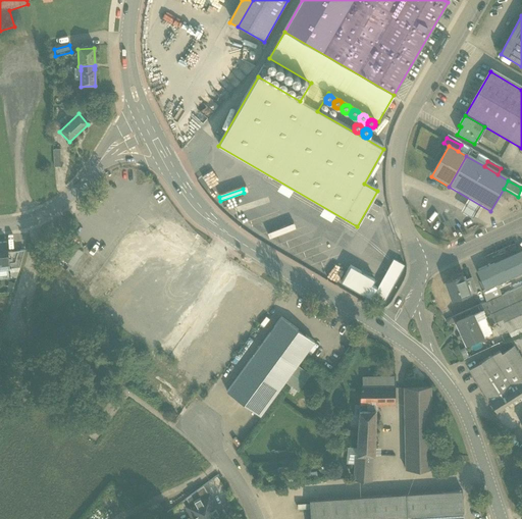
[(250,227),(275,220),(274,215),(249,222),(250,227)]
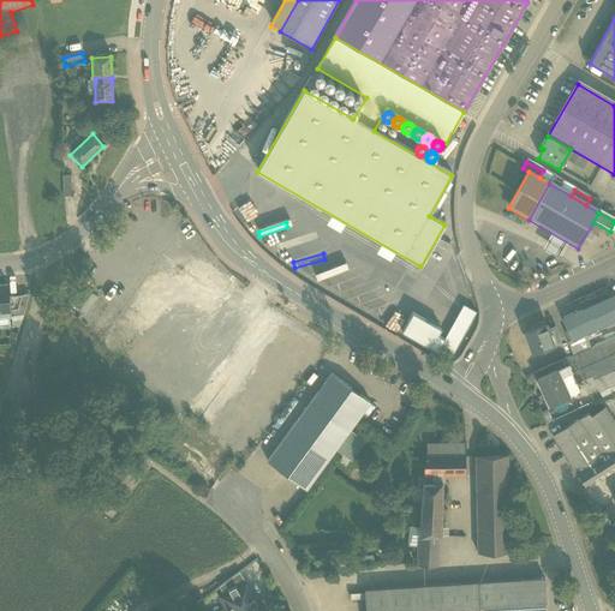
[(7,288),(0,288),(0,315),(11,315),(9,300),(7,288)]
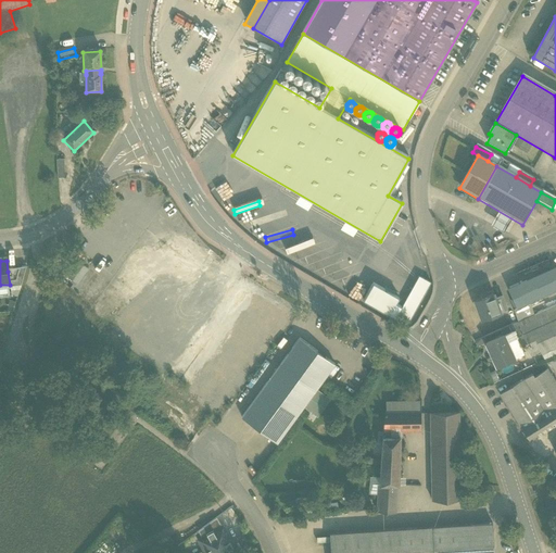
[(555,272),(555,268),(507,290),(512,301),(517,311),(530,305),(555,292),(555,272)]
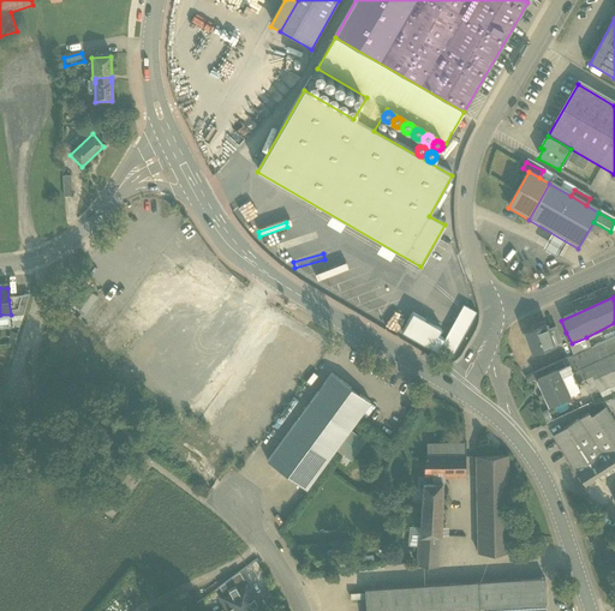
[(29,298),(9,300),(11,315),(11,319),(23,318),(29,298)]
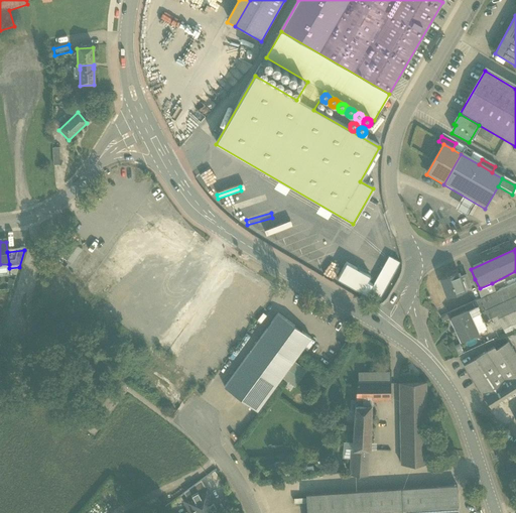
[(389,259),(367,297),(377,303),(399,264),(389,259)]
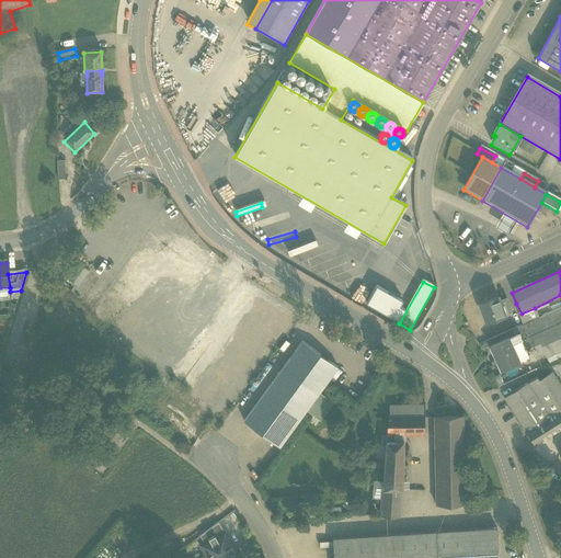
[(499,298),(479,305),(484,323),(504,317),(499,298)]
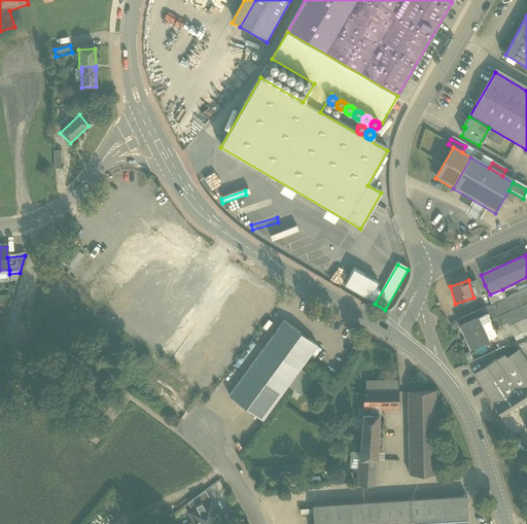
[(375,290),(364,284),(358,294),(369,301),(375,290)]
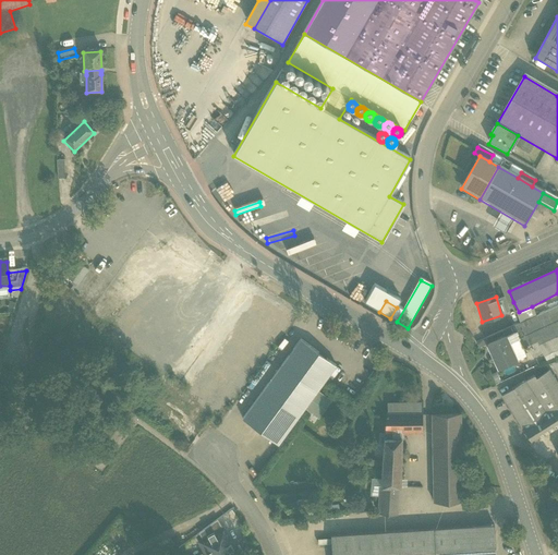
[(516,313),(514,314),(520,325),(535,318),(532,306),(519,312),(516,313)]
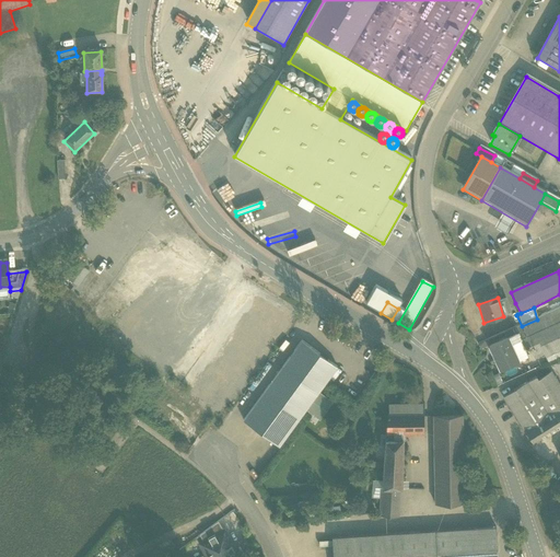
[(522,326),(514,329),(516,336),(559,316),(559,309),(537,320),(522,326)]
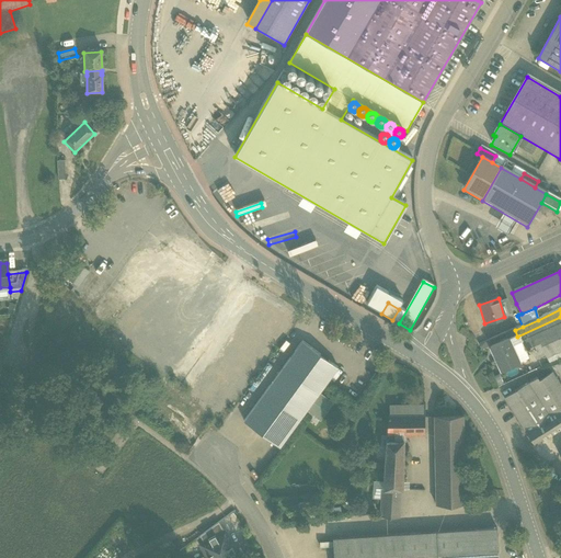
[(517,337),(528,361),(529,364),(545,357),(546,360),(560,352),(560,317),(517,337)]
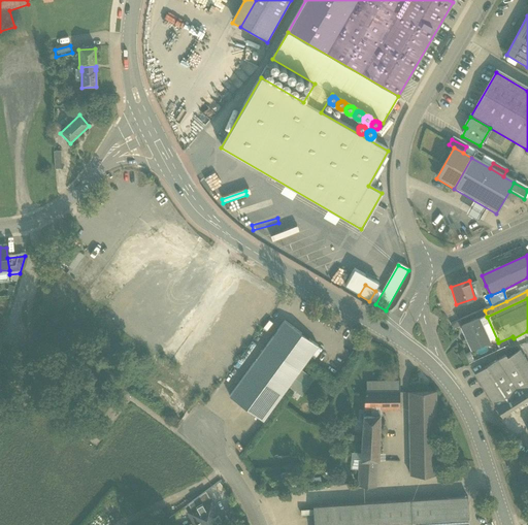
[(487,317),(461,328),(471,351),(497,339),(487,317)]
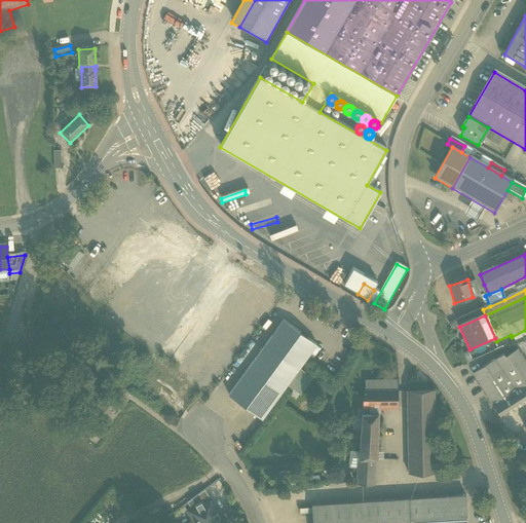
[(283,323),(228,397),(262,421),(287,387),(300,370),(316,346),(283,323)]
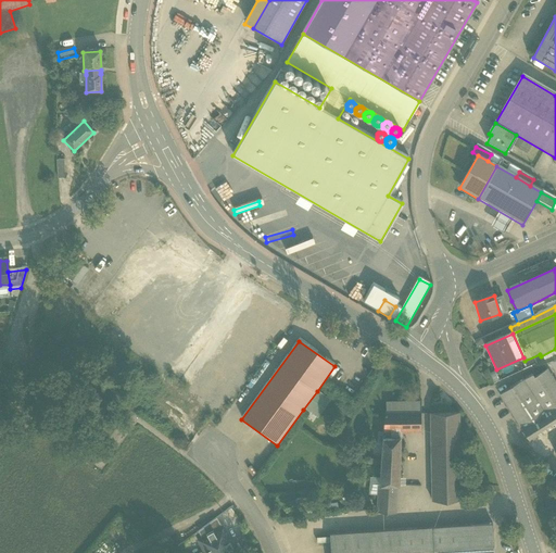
[(555,349),(541,356),(544,363),(555,356),(555,349)]
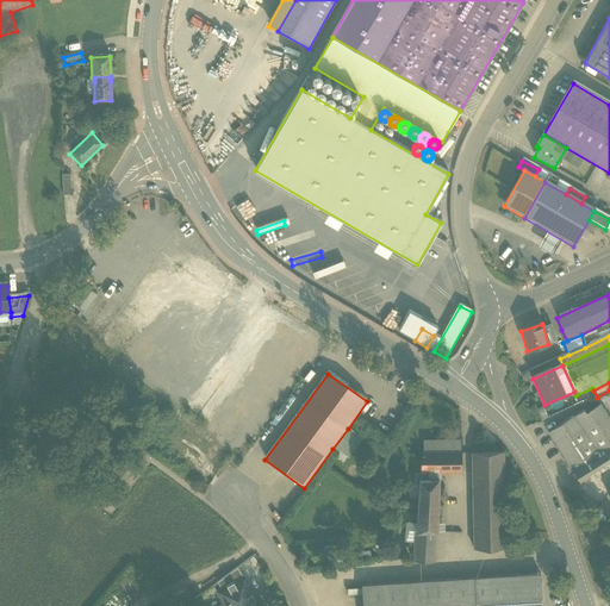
[(609,445),(609,424),(599,407),(586,416),(584,412),(574,418),(597,454),(609,445)]
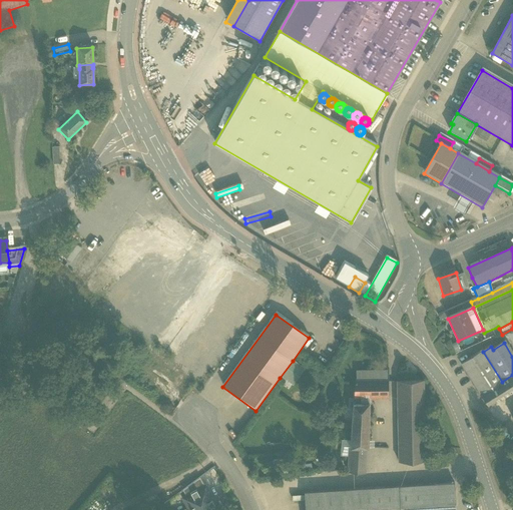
[(483,352),(461,366),(480,396),(502,382),(483,352)]
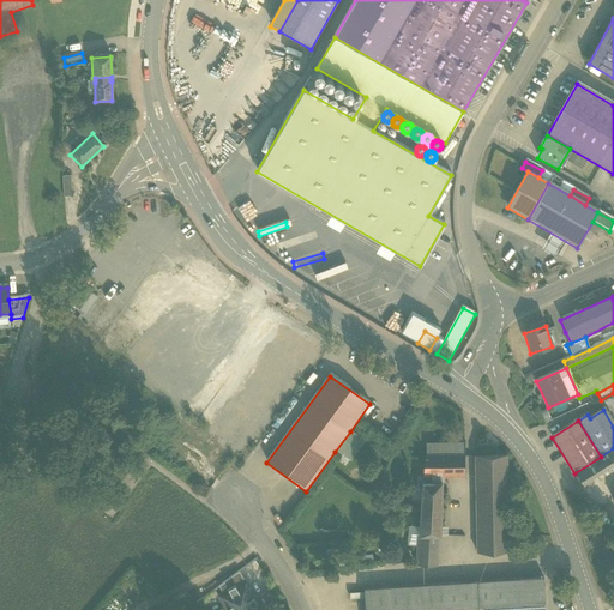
[(54,433),(49,429),(44,435),(50,439),(54,433)]
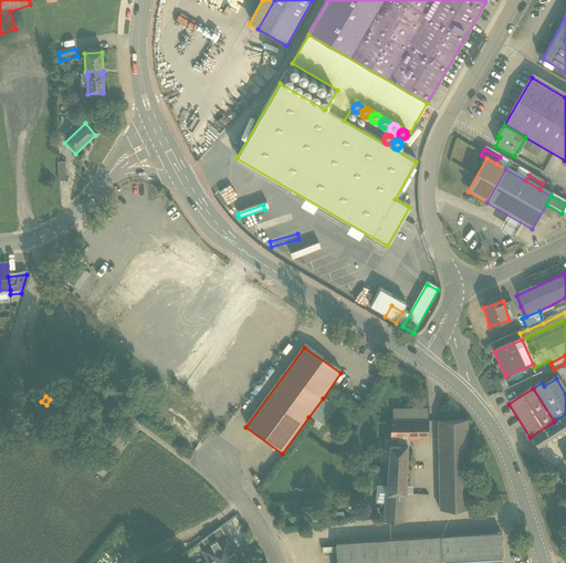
[(323,398),(308,417),(323,427),(336,408),(323,398)]
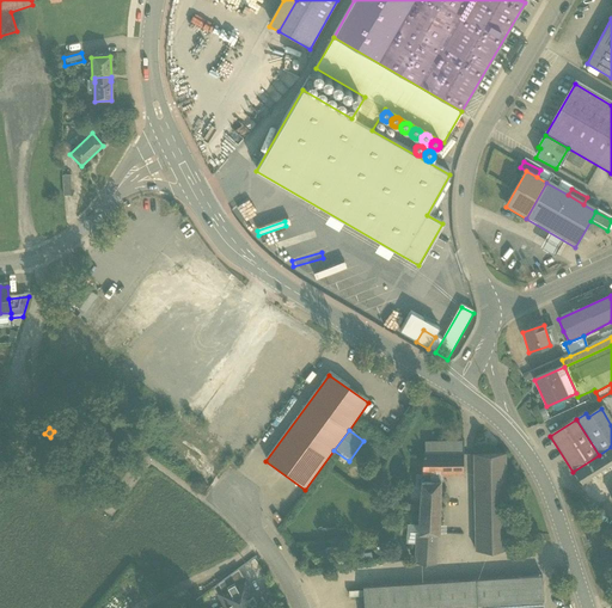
[(460,455),(460,446),(441,446),(441,455),(460,455)]
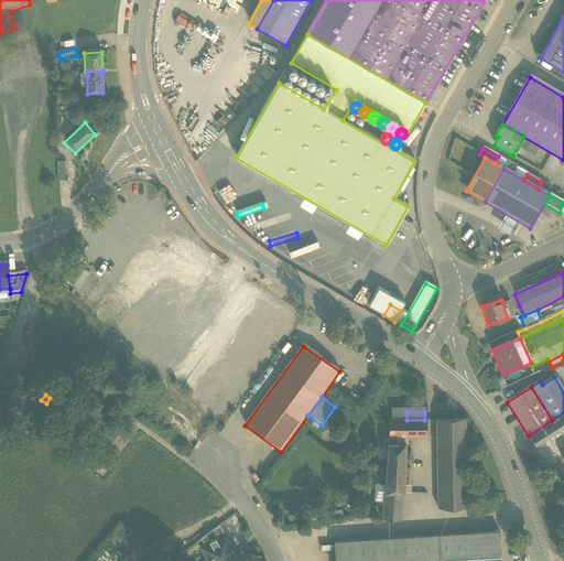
[(563,412),(552,420),(528,435),(538,451),(563,433),(563,412)]
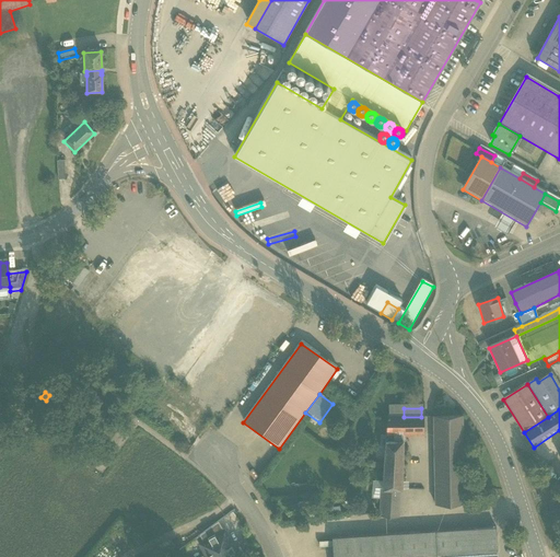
[(403,417),(387,417),(385,443),(382,490),(381,490),(380,518),(398,519),(400,491),(403,491),(403,437),(403,436),(403,417)]
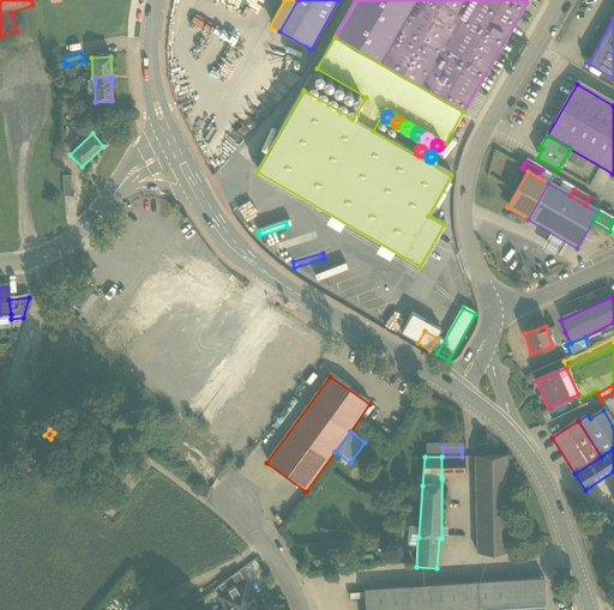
[(443,457),(441,457),(441,477),(464,477),(464,457),(462,457),(443,457)]
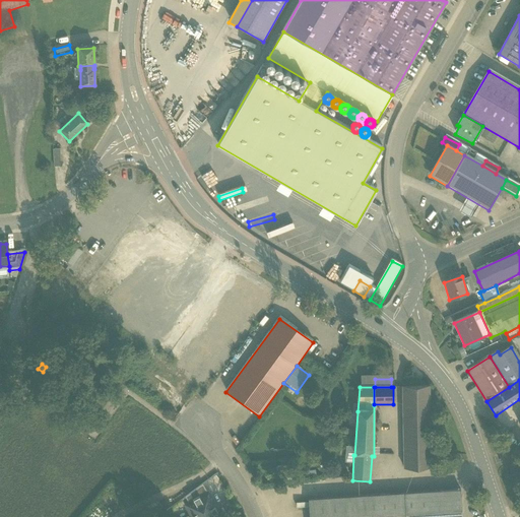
[(429,387),(402,387),(403,470),(431,469),(429,387)]
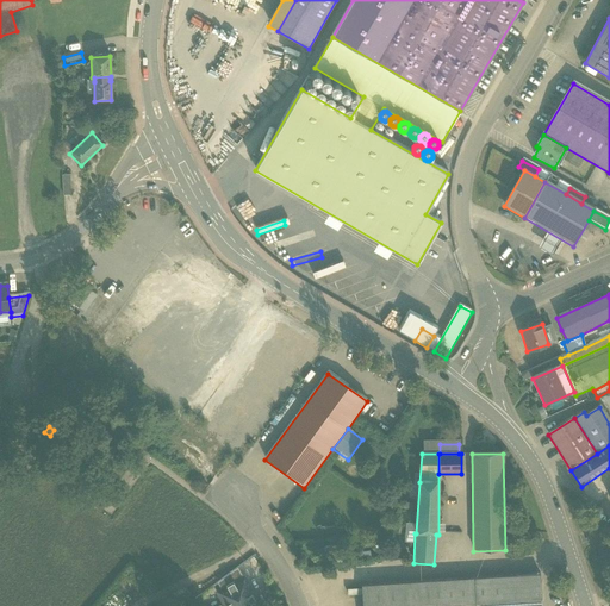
[(235,573),(217,585),(222,593),(241,583),(235,573)]
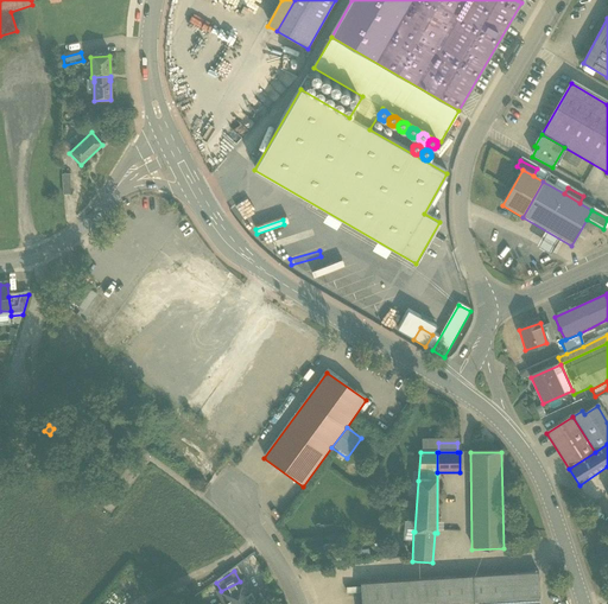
[(539,603),(538,574),(360,585),(361,603),(539,603)]
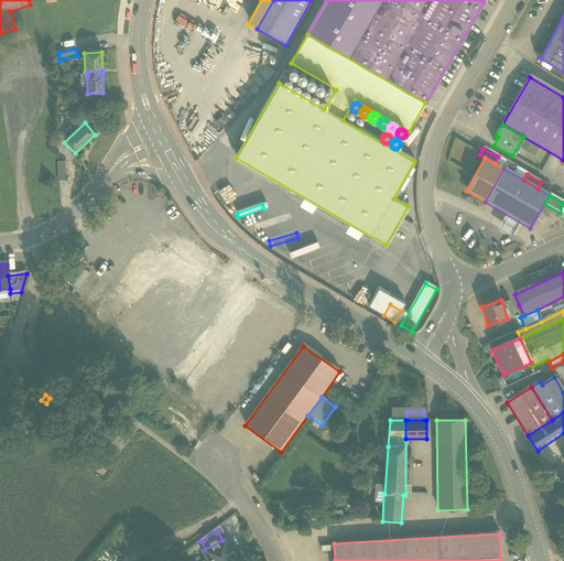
[(231,550),(225,538),(223,540),(205,549),(203,551),(207,560),(237,560),(234,560),(229,551),(231,550)]
